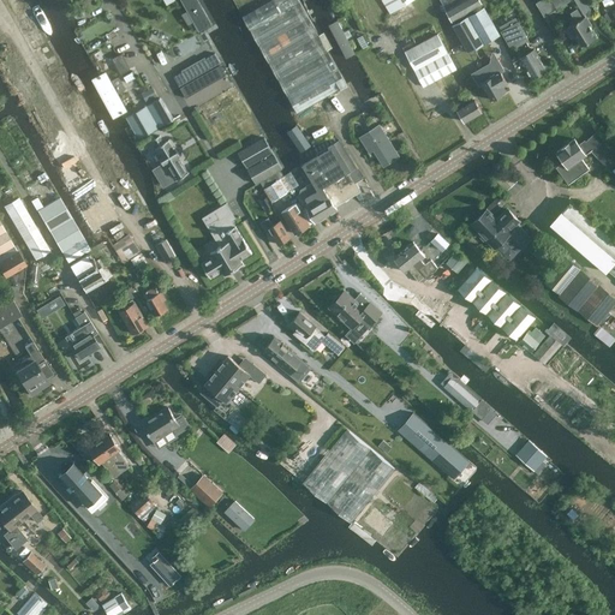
[(197,0),(180,0),(199,31),(212,24),(197,0)]
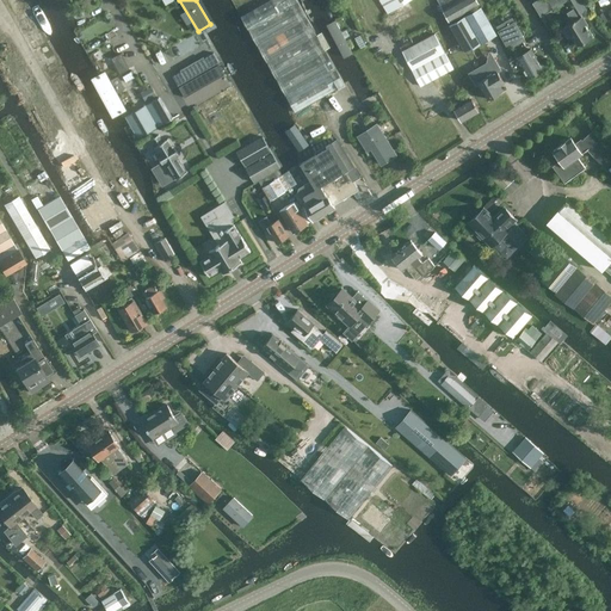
[(345,85),(296,0),(267,0),(240,16),(295,112),(345,85)]
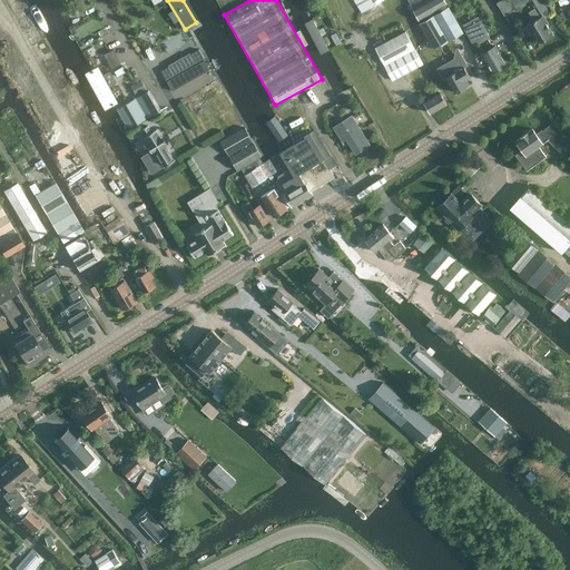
[(353,0),(362,12),(381,0),(353,0)]
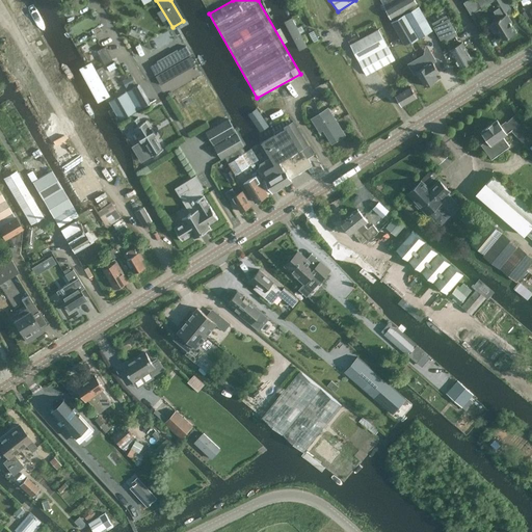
[(380,0),(383,5),(387,9),(386,9),(391,20),(418,4),(415,0),(380,0)]
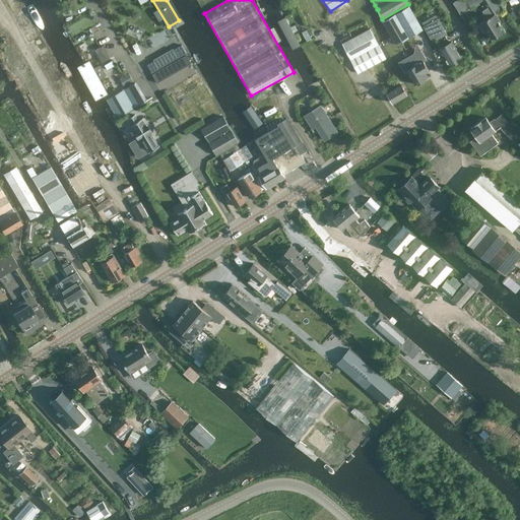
[(485,30),(488,28),(493,38),(504,30),(499,21),(500,20),(494,10),(499,7),(494,0),(455,0),(453,2),(459,12),(479,0),(486,0),(488,0),(491,6),(483,10),(486,16),(482,19),(483,20),(482,20),(482,21),(480,22),(479,25),(482,29),(485,30)]
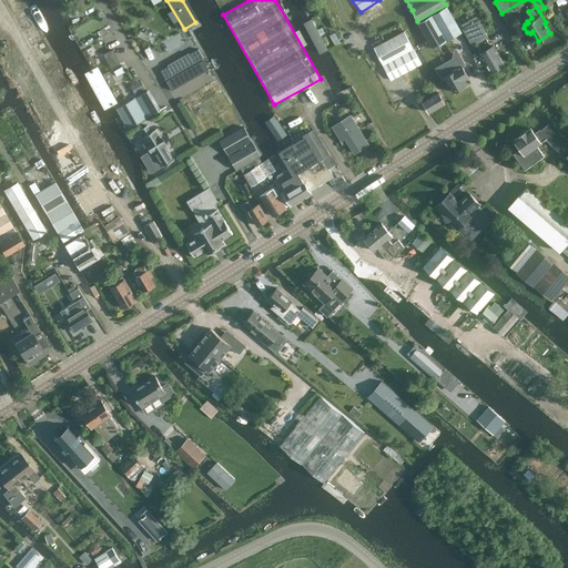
[(567,9),(566,11),(563,4),(556,9),(563,20),(567,16),(567,9)]
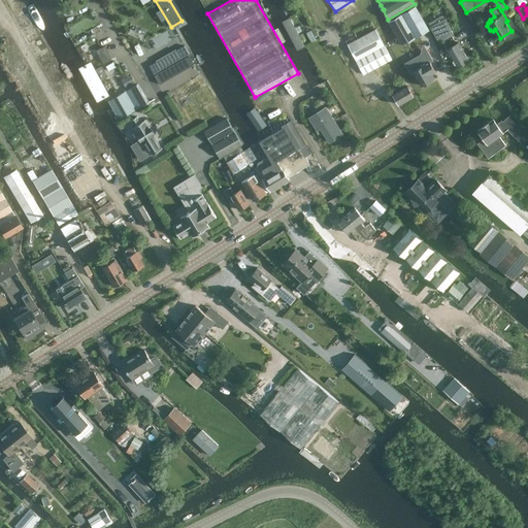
[(416,6),(398,15),(389,21),(402,44),(428,29),(416,6)]
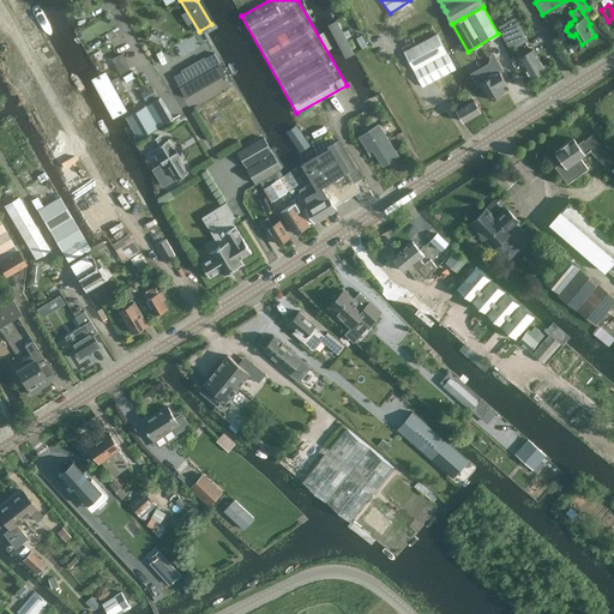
[(30,16),(20,19),(24,29),(34,24),(30,16)]
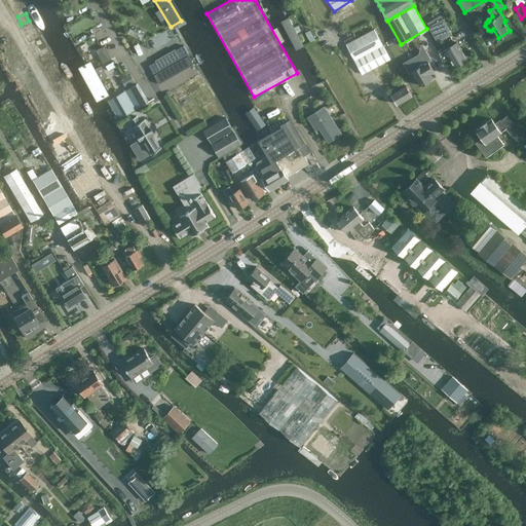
[(439,39),(450,33),(448,30),(449,29),(443,19),(442,20),(440,16),(429,22),(431,25),(430,27),(436,36),(438,36),(439,39)]
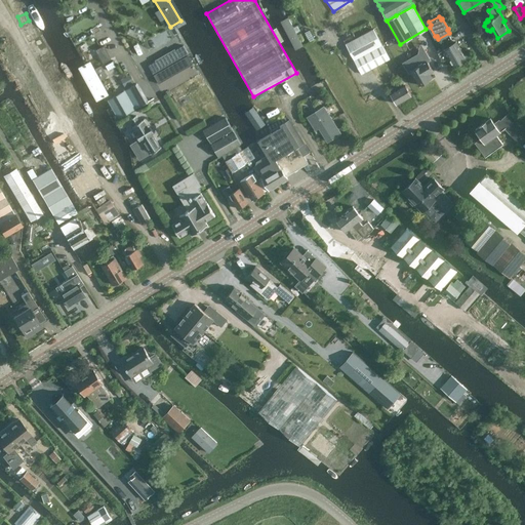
[(288,21),(282,24),(295,49),(304,45),(289,19),(288,19),(288,21)]
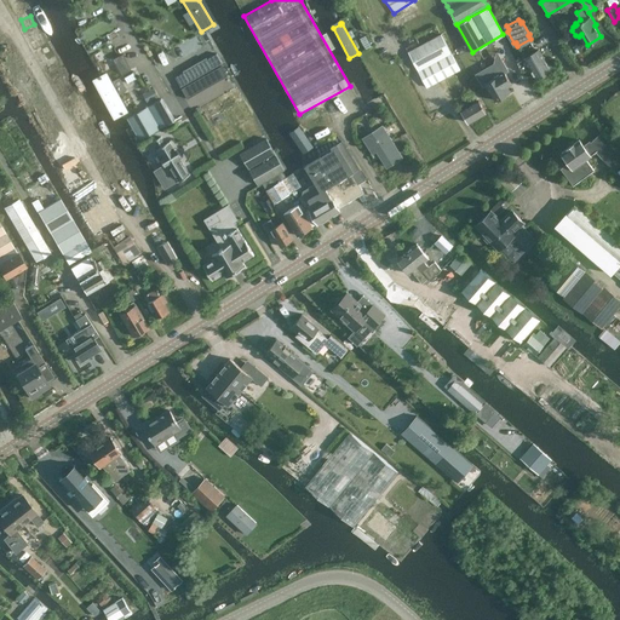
[(408,52),(428,87),(460,70),(441,34),(408,52)]
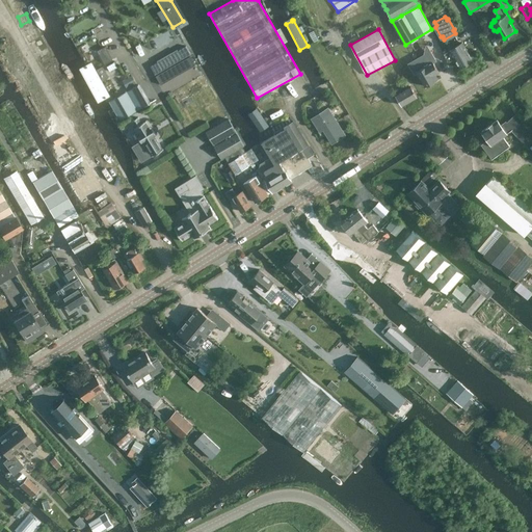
[(460,67),(472,59),(462,42),(444,52),(444,54),(447,60),(449,60),(454,57),(460,67)]
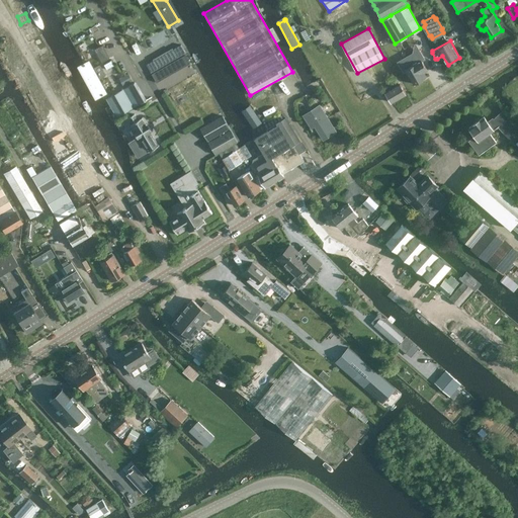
[(94,48),(100,61),(108,58),(102,44),(94,48)]
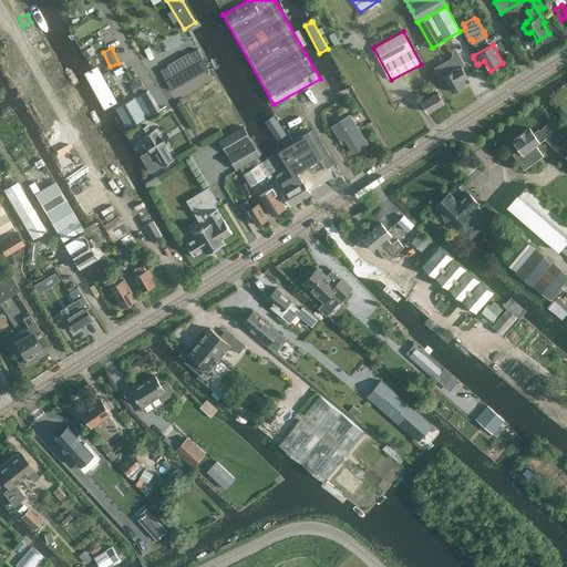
[(198,49),(189,54),(194,61),(203,57),(198,49)]
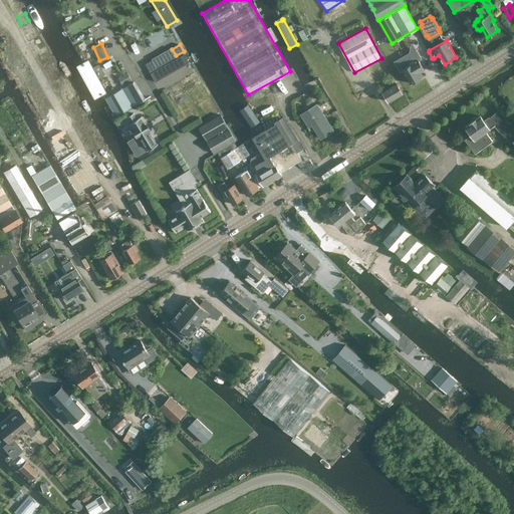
[(411,82),(414,81),(422,76),(419,71),(424,69),(414,51),(408,54),(412,62),(403,68),(411,82)]
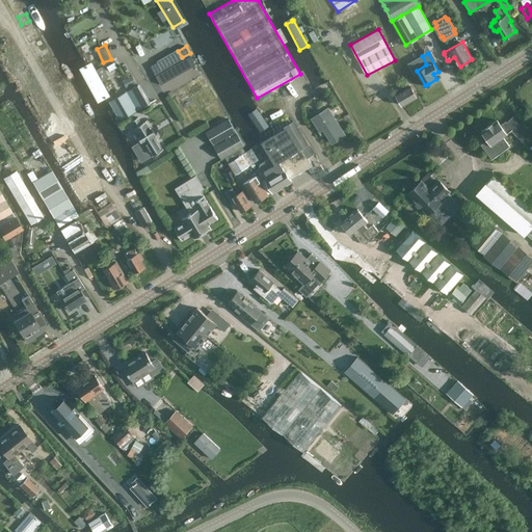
[(190,56),(182,61),(187,70),(195,64),(190,56)]
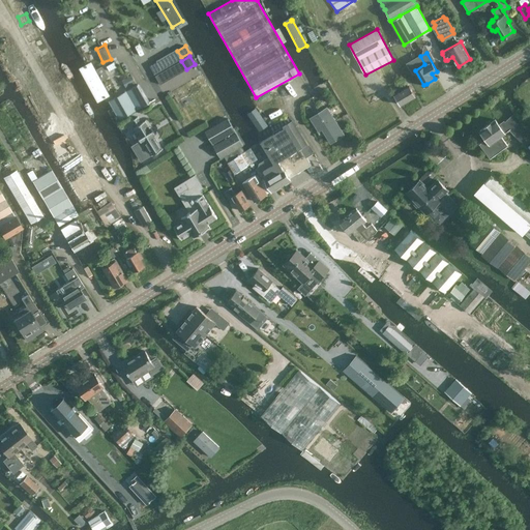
[(98,59),(94,62),(99,70),(98,71),(105,83),(110,80),(98,59)]
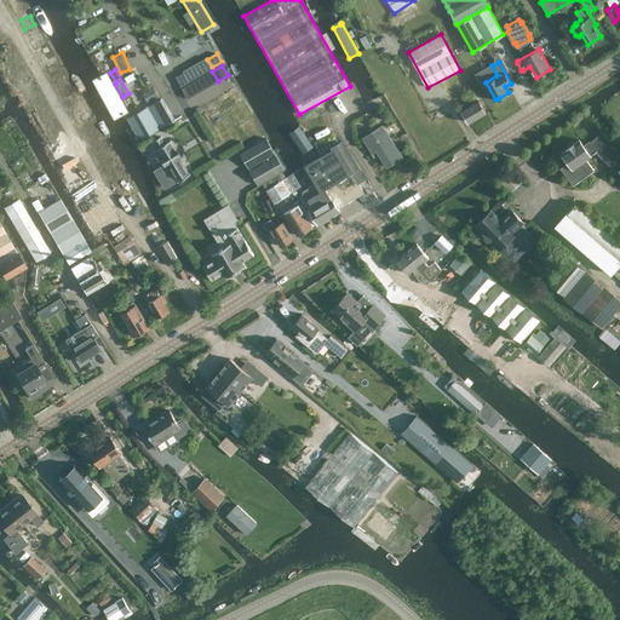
[(176,78),(181,86),(189,81),(184,73),(176,78)]
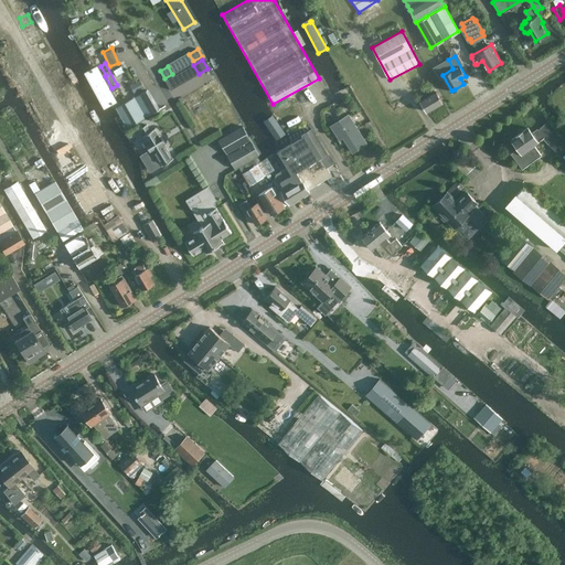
[(112,92),(98,67),(91,72),(108,105),(119,99),(115,89),(112,92)]
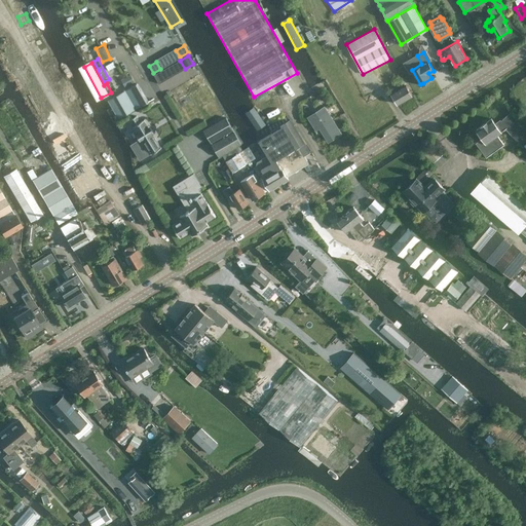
[(163,70),(154,74),(159,83),(167,78),(163,70)]
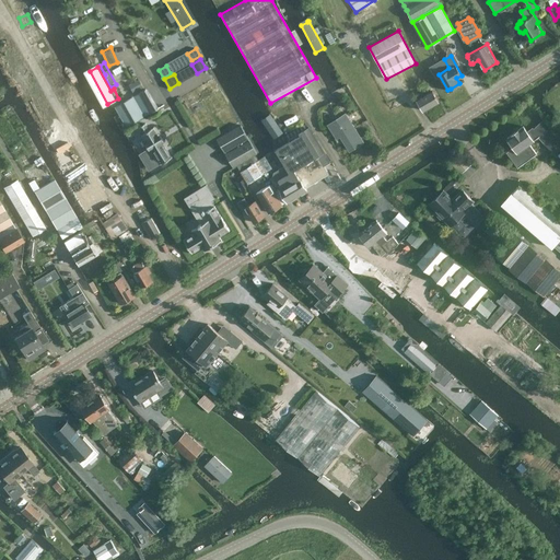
[(214,77),(179,96),(186,108),(221,89),(214,77)]
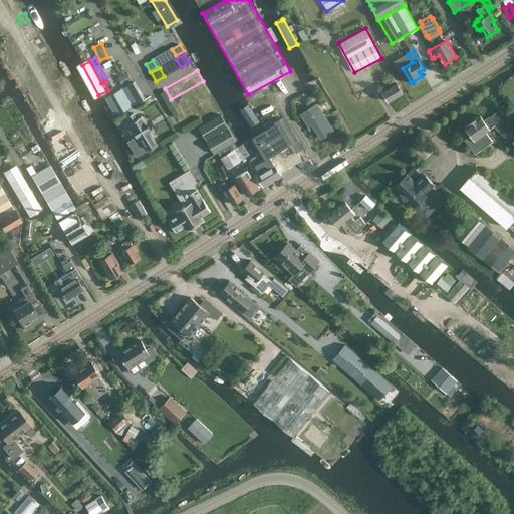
[(127,72),(118,77),(122,85),(132,80),(127,72)]
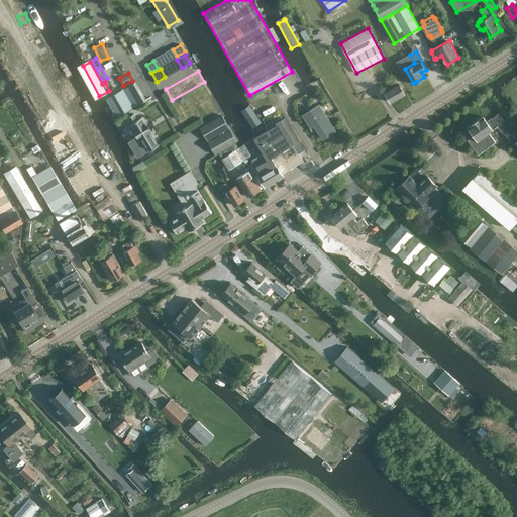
[(144,101),(134,82),(106,98),(116,117),(144,101)]
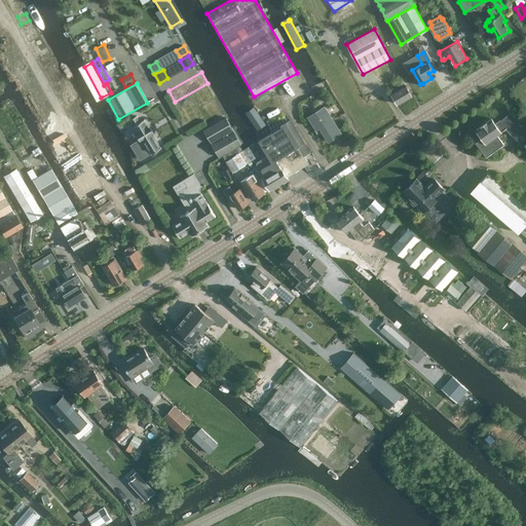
[(397,103),(412,95),(407,84),(391,94),(397,103)]
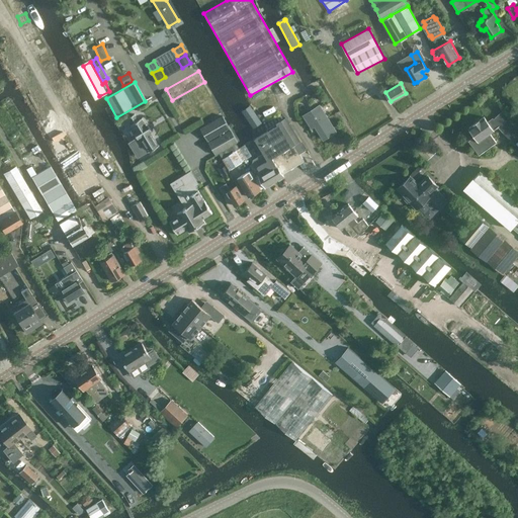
[(319,105),(303,114),(312,127),(315,125),(324,140),(335,132),(319,105)]
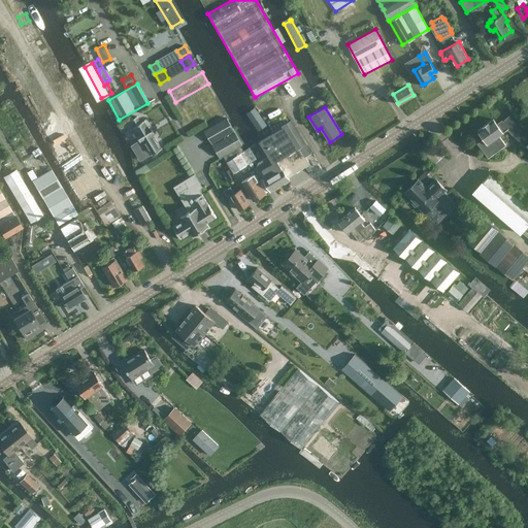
[(477,143),(488,158),(505,145),(499,136),(503,133),(503,132),(508,128),(526,146),(527,147),(527,129),(514,114),(503,122),(502,121),(497,124),(493,119),(477,130),(484,138),(477,143)]
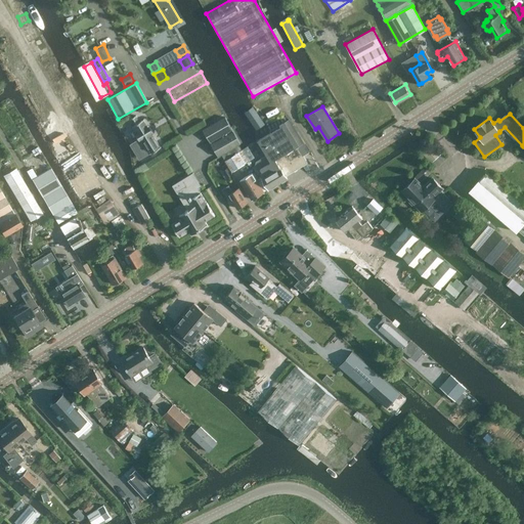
[(161,146),(160,146),(143,120),(144,120),(143,119),(139,122),(136,116),(130,119),(131,120),(134,125),(133,126),(134,126),(150,153),(150,154),(161,147),(161,146)]
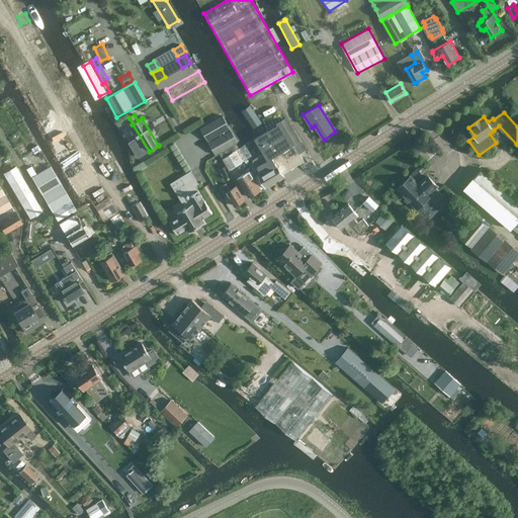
[(272,127),(254,139),(265,157),(260,160),(260,159),(256,158),(253,159),(252,163),(255,170),(258,168),(260,172),(258,174),(265,187),(283,176),(281,173),(301,160),(297,155),(304,151),(307,149),(288,118),(282,114),(269,122),(272,127)]
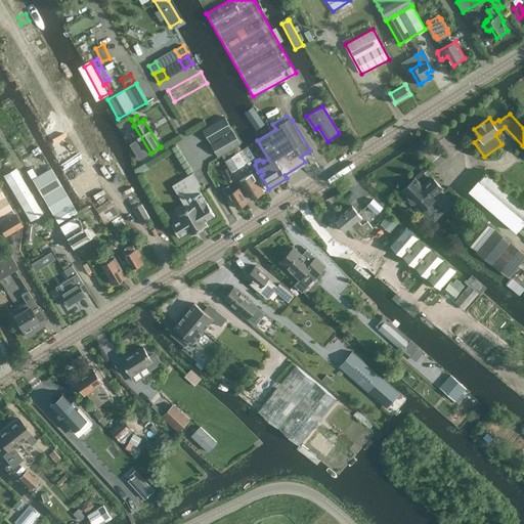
[(211,142),(232,129),(231,126),(227,120),(225,117),(203,130),(210,142),(211,142)]
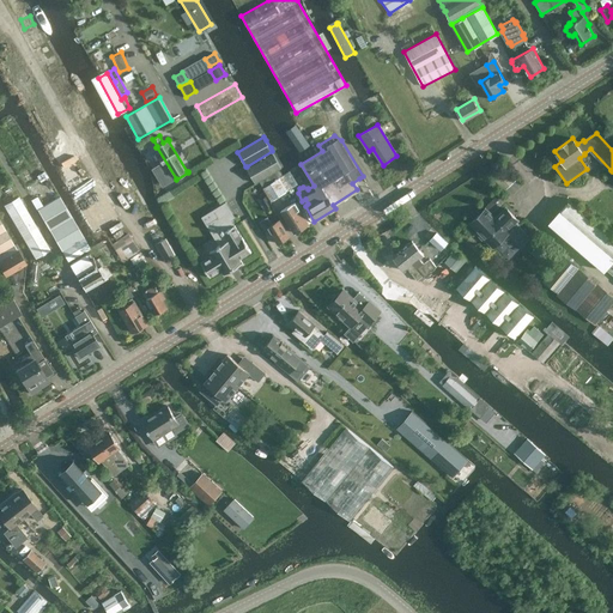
[(272,151),(247,167),(248,168),(247,168),(255,183),(281,168),(272,151)]
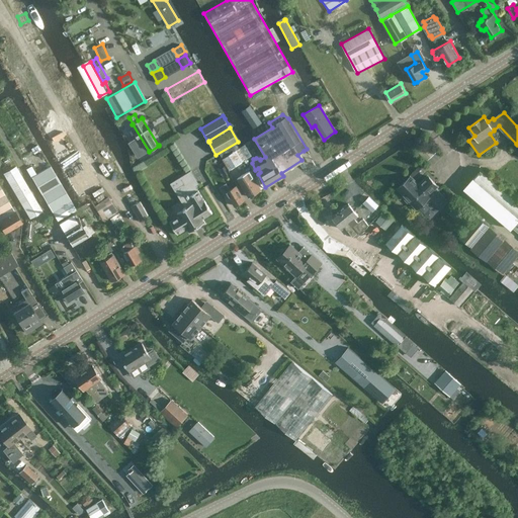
[(165,145),(181,137),(179,132),(163,140),(165,145)]
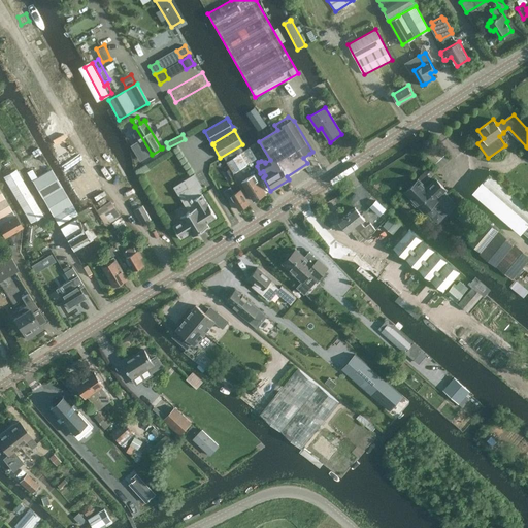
[(425,154),(434,164),(443,155),(435,145),(425,154)]
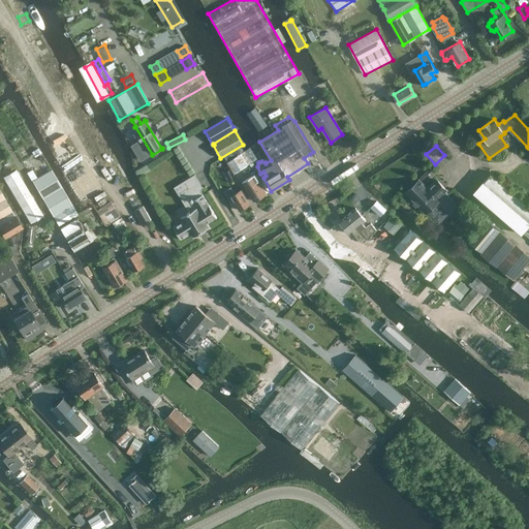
[(226,162),(234,174),(251,163),(244,152),(226,162)]
